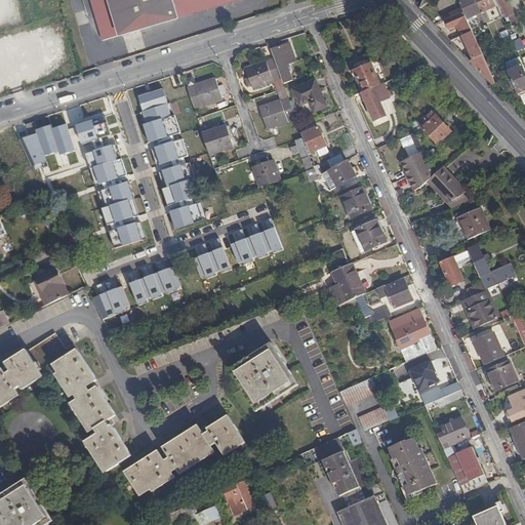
[(177,16),(172,0),(90,0),(103,38),(177,16)]
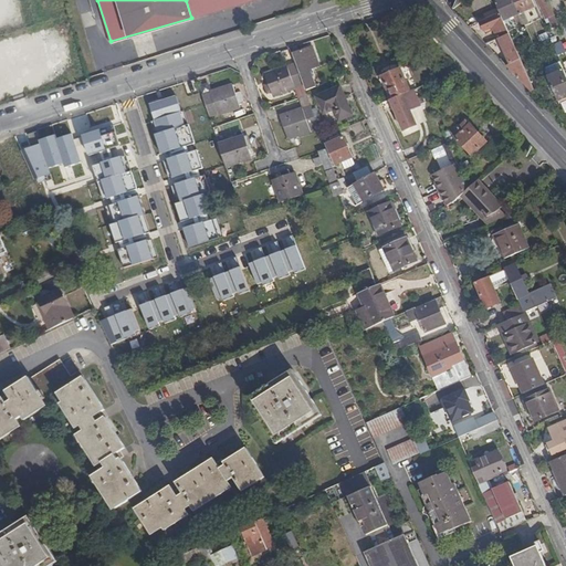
[(186,0),(191,18),(251,0),(186,0)]
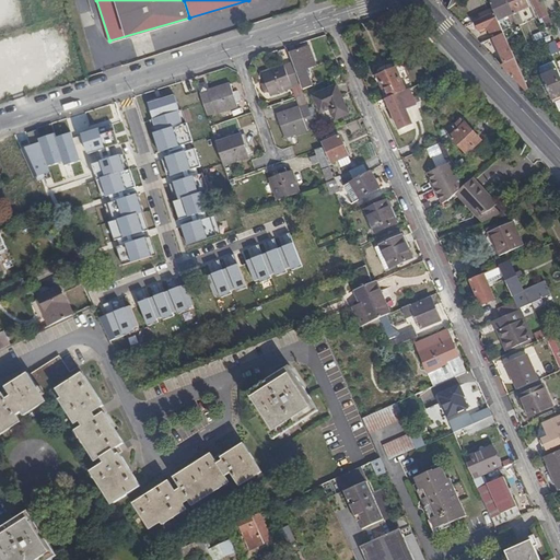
[(499,21),(514,14),(508,0),(488,0),(492,7),(499,21)]
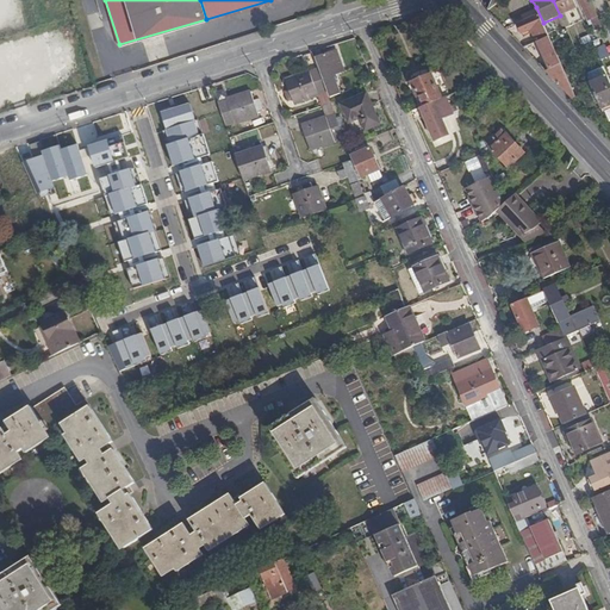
[(553,0),(560,16),(578,7),(573,0),(553,0)]
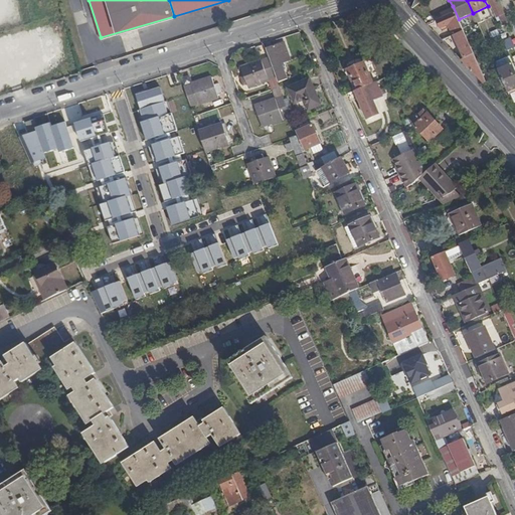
[(497,0),(489,0),(496,16),(503,13),(497,0)]
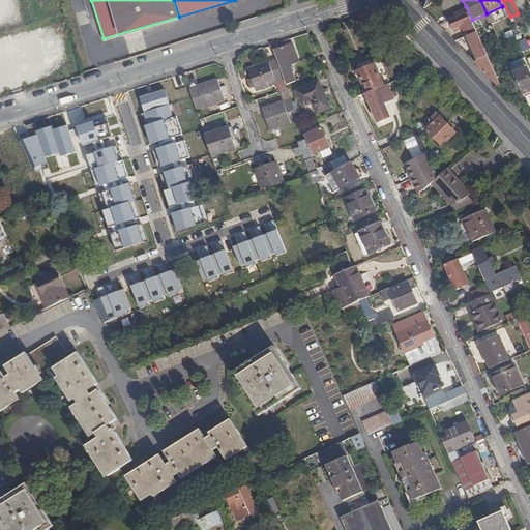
[(461,24),(466,35),(467,34),(477,30),(472,20),(466,6),(451,12),(453,17),(449,19),(448,20),(452,27),(461,24)]
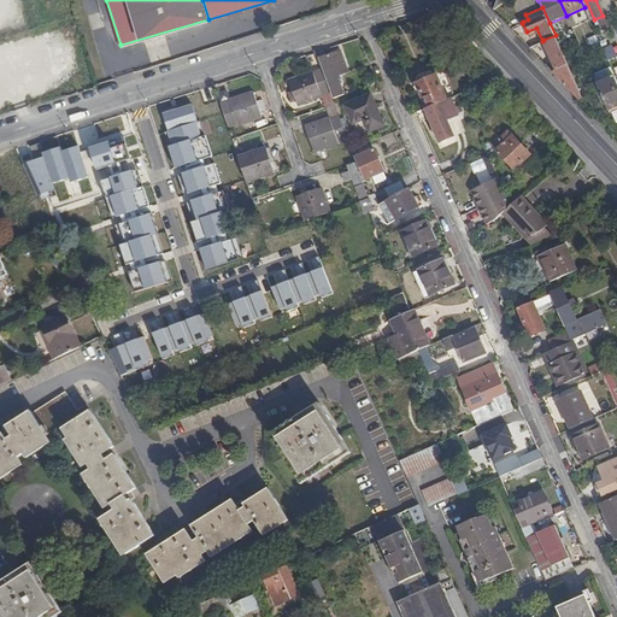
[(603,16),(594,19),(599,30),(606,27),(603,16)]
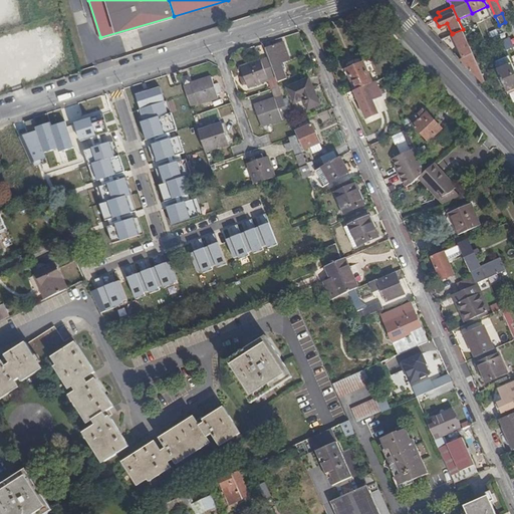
[(453,33),(464,56),(474,52),(464,31),(463,29),(453,33)]
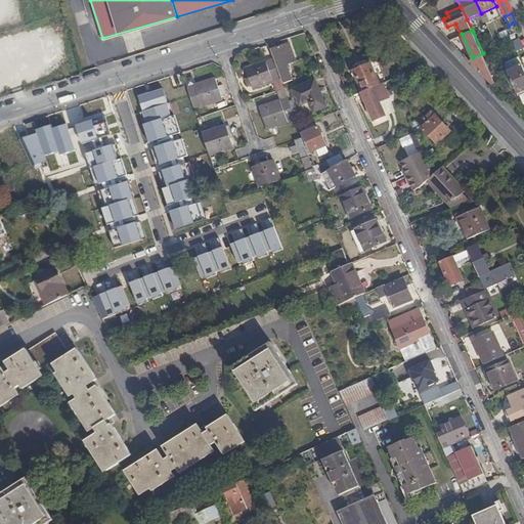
[(514,47),(516,50),(523,46),(521,41),(513,44),(514,47)]
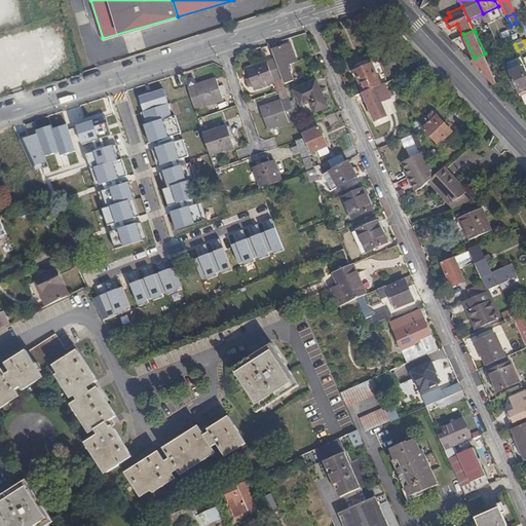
[(273,49),(285,82),(293,79),(288,66),(297,63),(291,44),(273,49)]
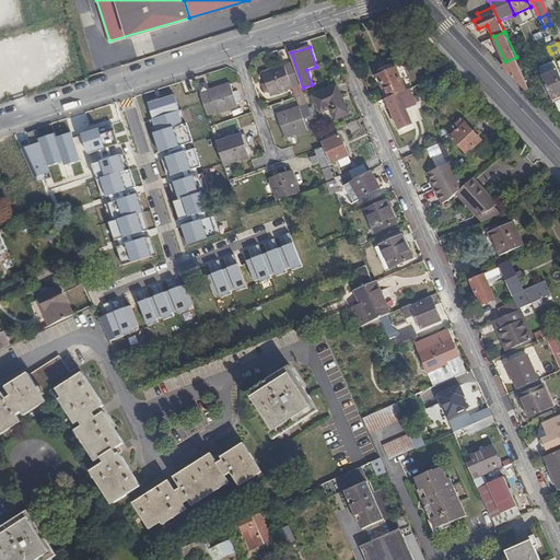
[(525,91),(531,88),(516,57),(505,61),(500,63),(525,91)]
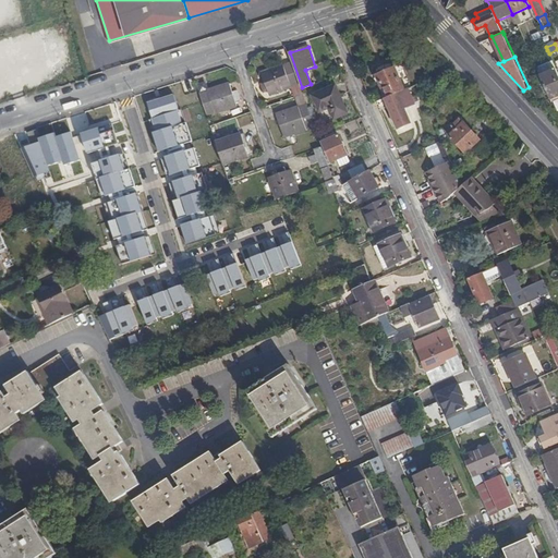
[(291,87),(300,84),(292,62),(261,73),(269,95),(291,87)]
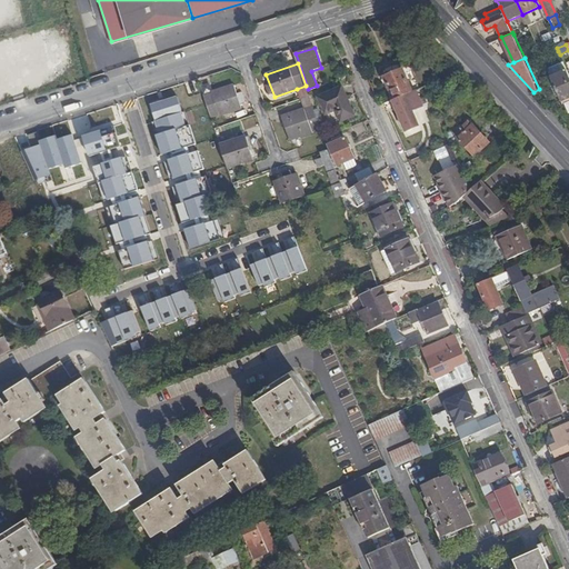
[(566,67),(550,73),(551,78),(567,71),(566,67)]
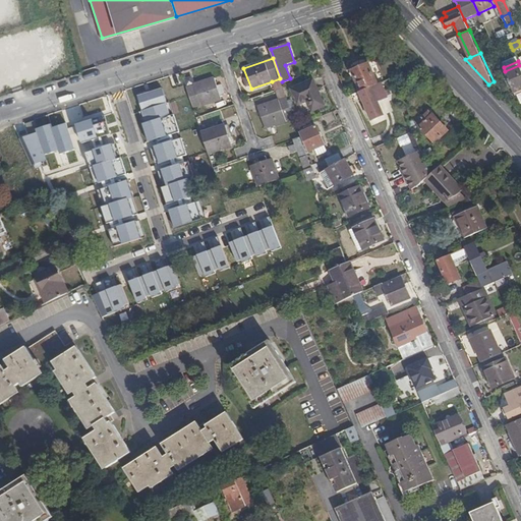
[(359,93),(378,85),(368,63),(356,68),(355,67),(349,69),(356,84),(359,82),(360,84),(356,87),(359,93)]
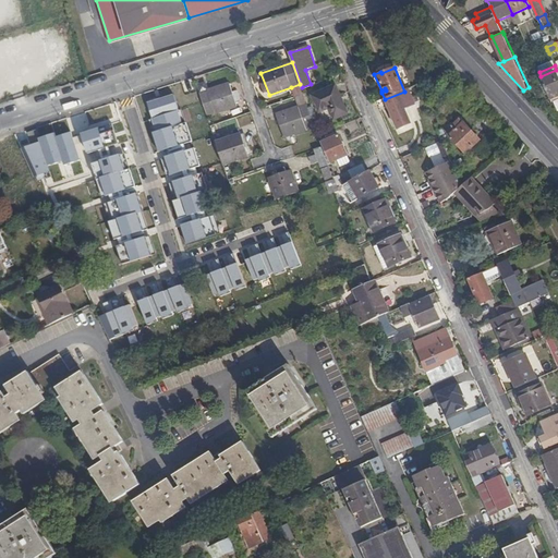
[(550,98),(557,95),(557,74),(556,70),(541,76),(550,98)]
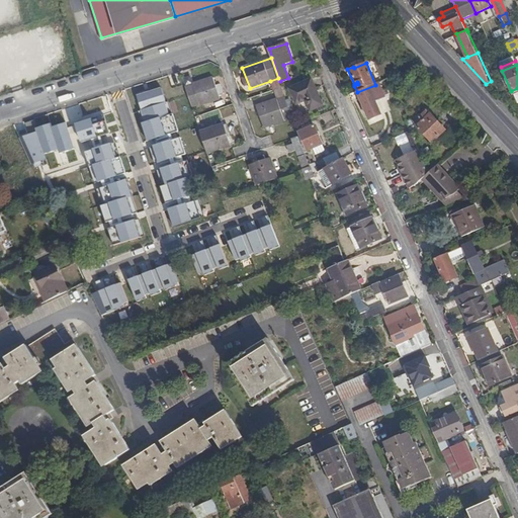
[(409,69),(398,79),(402,84),(414,75),(409,69)]
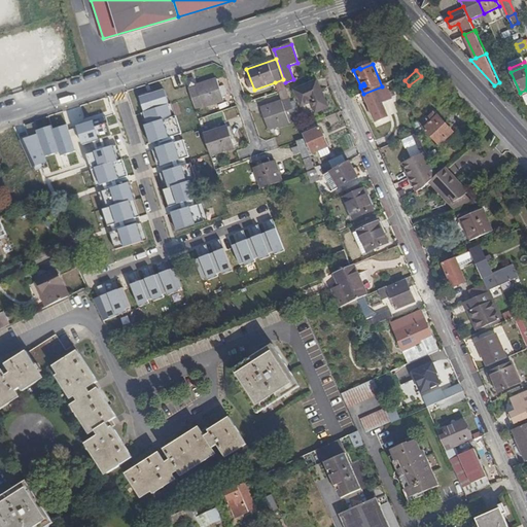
[(216,79),(188,89),(194,102),(196,109),(222,100),(221,97),(219,88),(216,79)]
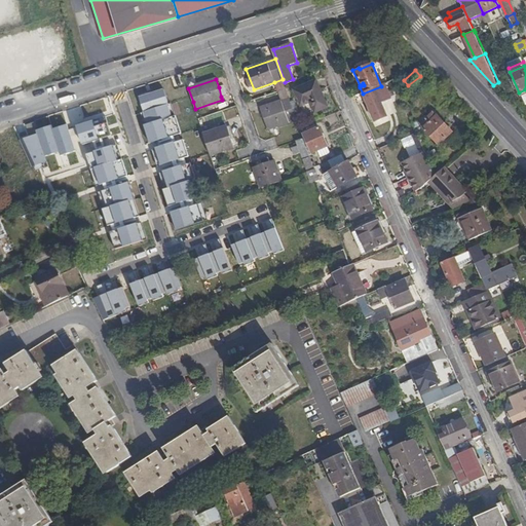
[(283,79),(274,82),(277,91),(286,88),(283,79)]
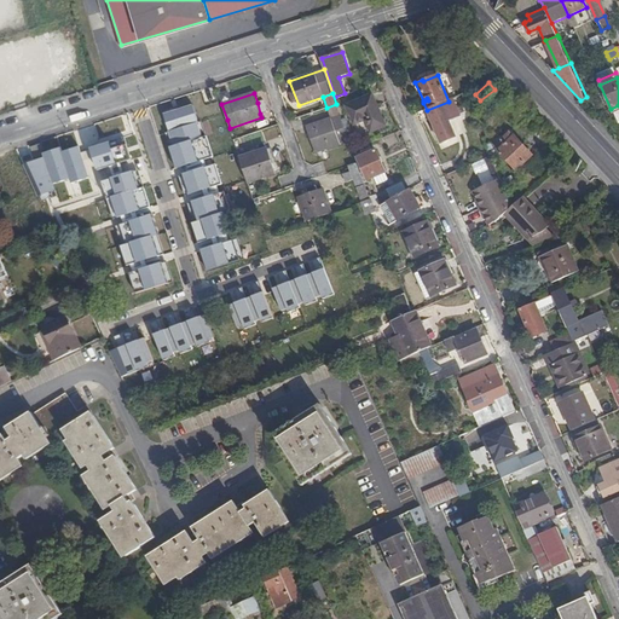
[(372,94),(347,104),(353,123),(365,119),(370,131),(385,125),(372,94)]
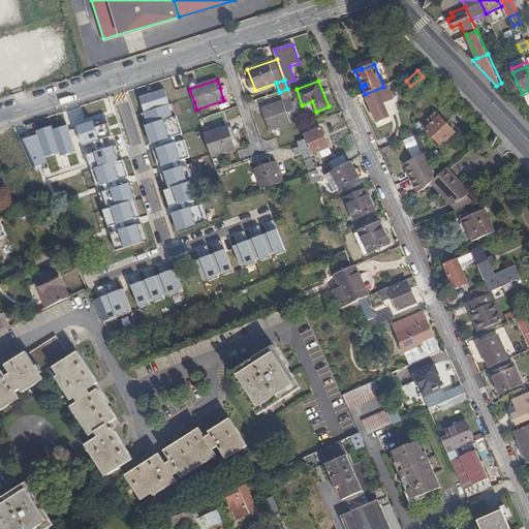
[(423,81),(412,89),(415,95),(427,87),(423,81)]
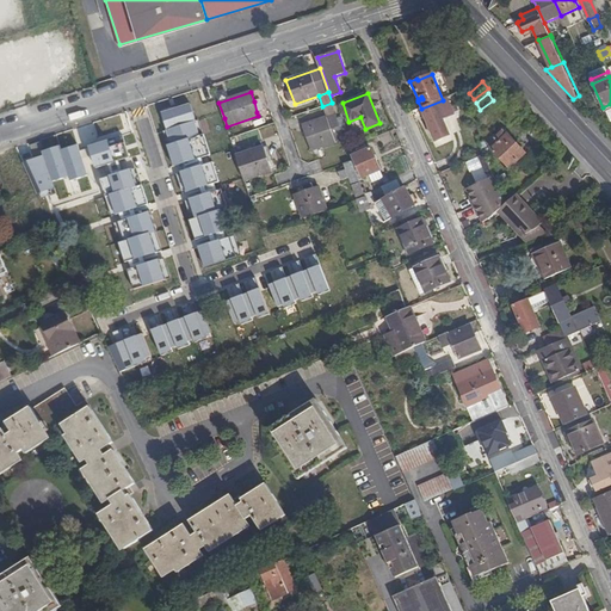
[(592,93),(585,97),(588,105),(596,102),(592,93)]
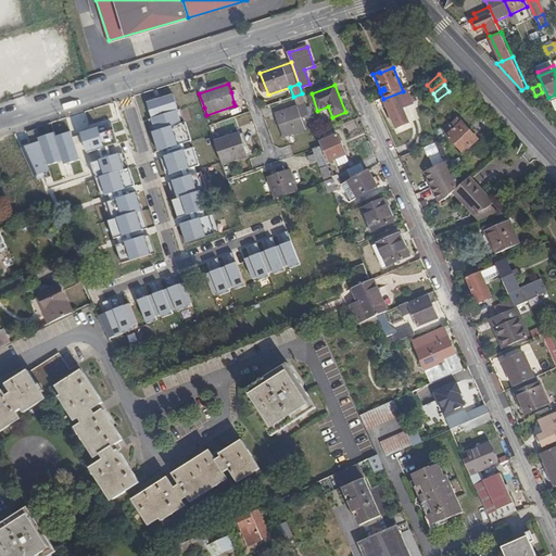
[(403,91),(383,99),(396,129),(409,124),(403,109),(413,104),(413,103),(415,103),(411,93),(408,95),(406,89),(403,91)]
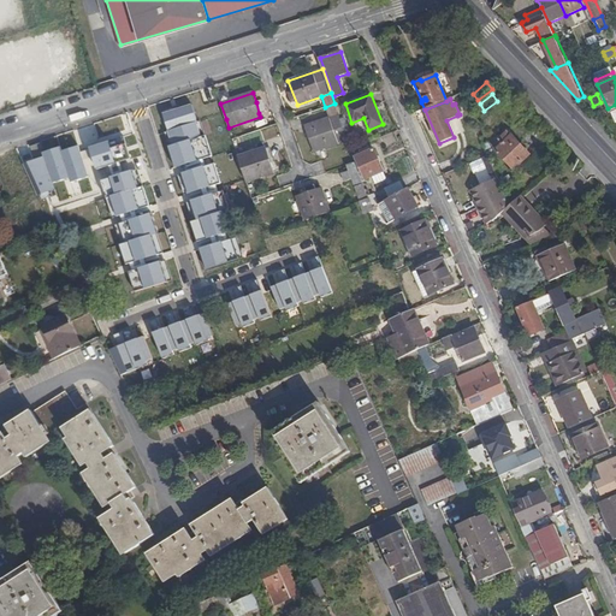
[(197,100),(161,110),(177,166),(213,157),(197,100)]
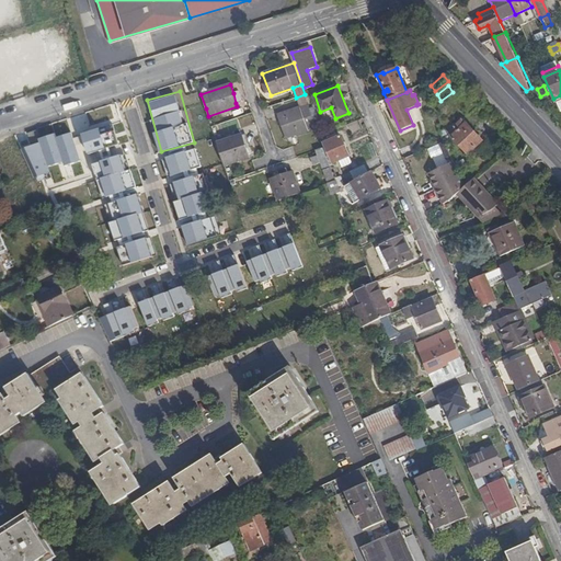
[(309,105),(305,94),(296,98),(300,109),(309,105)]
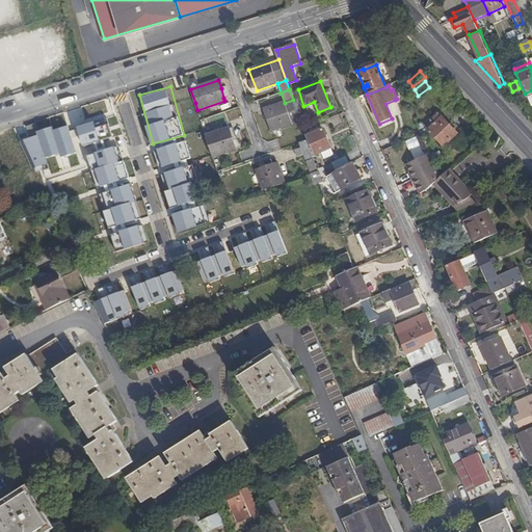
[(293,100),(285,103),(292,124),(300,121),(298,115),(294,104),(293,100)]
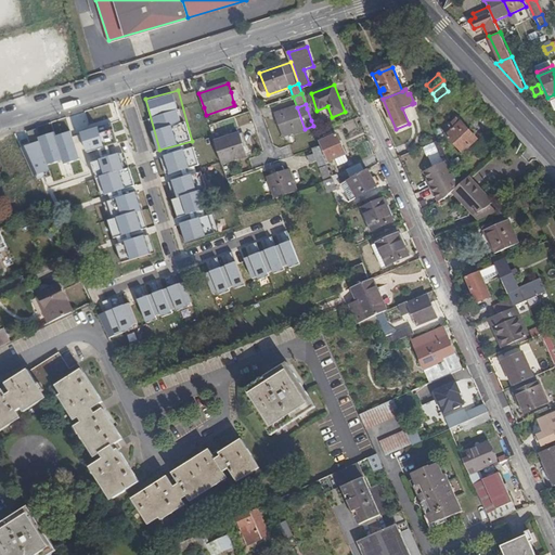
[(305,129),(297,107),(274,114),(283,137),(305,129)]
